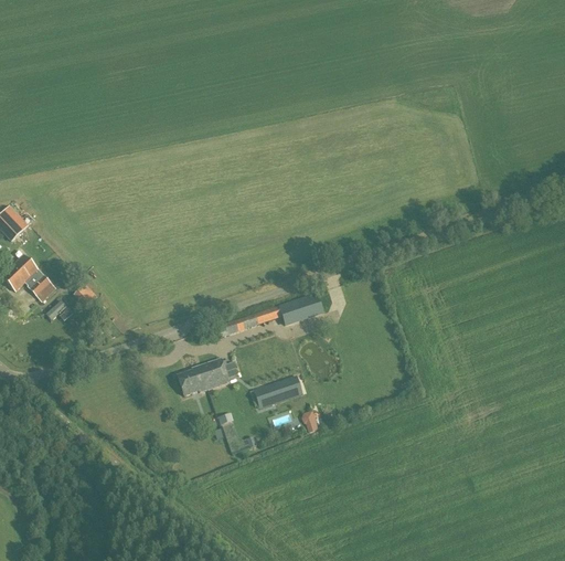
[(0,229),(11,241),(29,224),(9,204),(0,212),(0,229)]
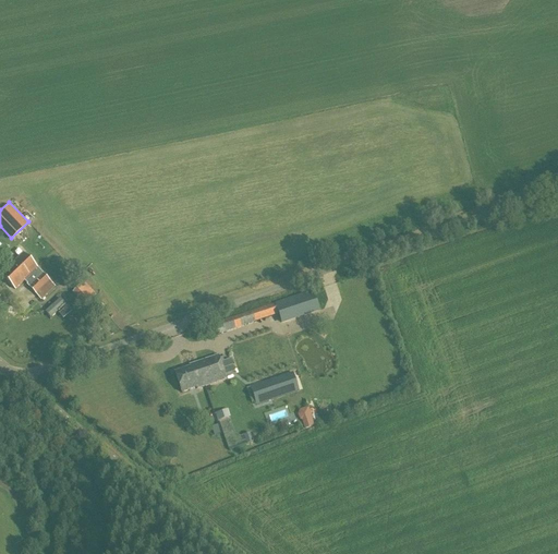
[(56,284),(38,265),(23,251),(1,272),(15,287),(24,278),(27,281),(26,282),(41,297),(56,284)]
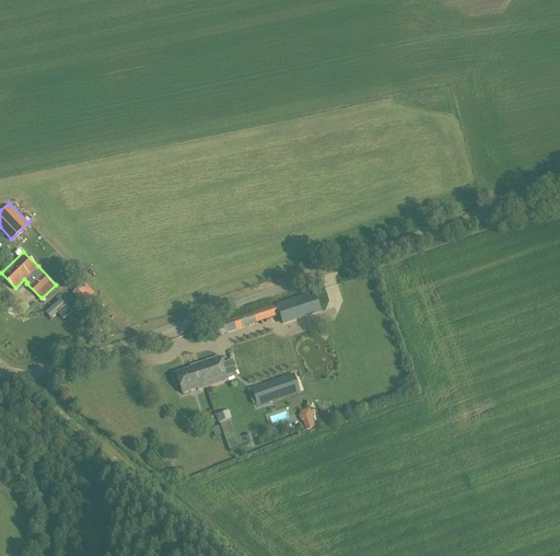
[(83,280),(73,291),(85,304),(96,293),(83,280)]
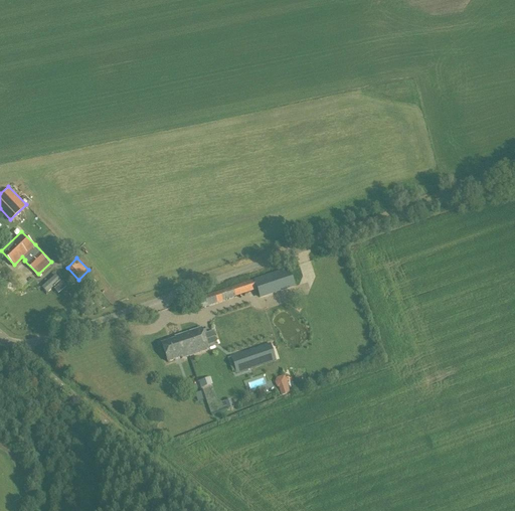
[(258,274),(263,294),(297,285),(293,269),(290,269),(289,266),(258,274)]
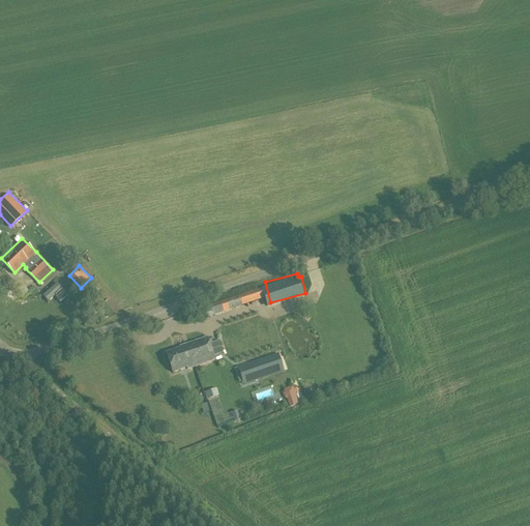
[(244,300),(265,293),(263,286),(241,293),(244,300)]
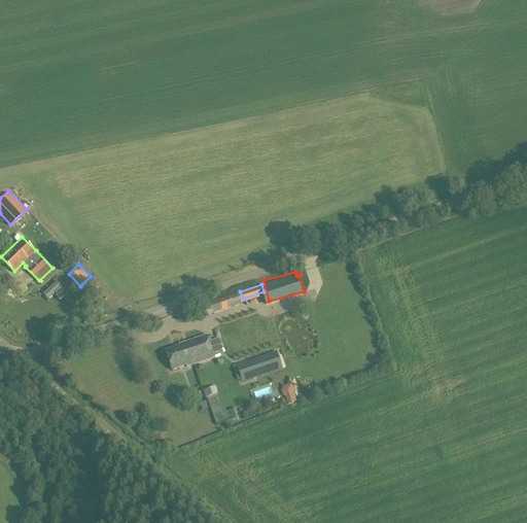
[(64,286),(58,290),(62,297),(68,291),(64,286)]
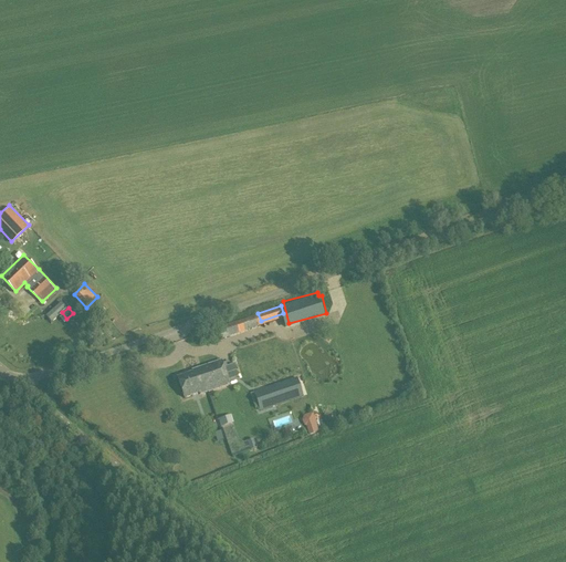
[(17,319),(17,310),(6,310),(6,319),(17,319)]
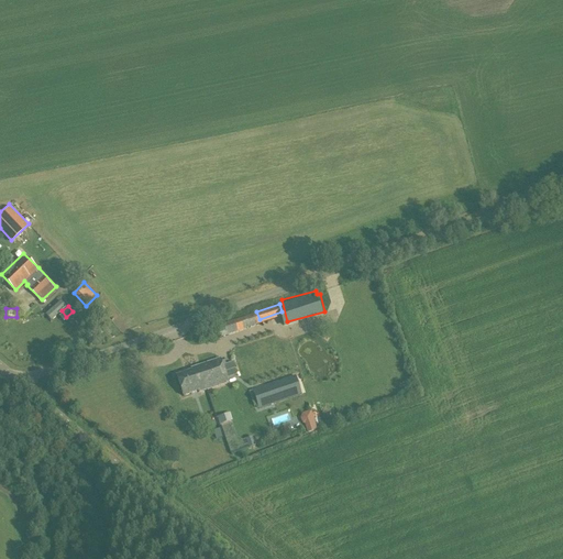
[(84,318),(90,325),(99,316),(94,310),(90,314),(89,314),(84,318)]
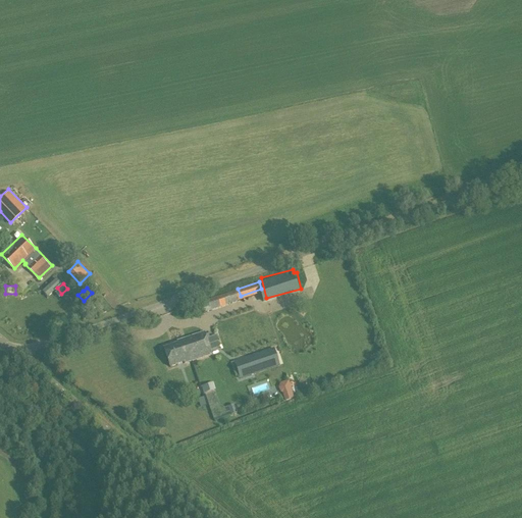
[(233,289),(225,291),(229,302),(238,299),(233,289)]
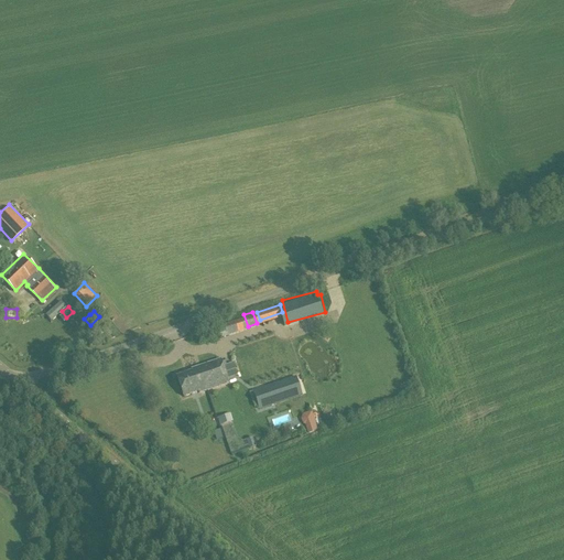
[(274,316),(277,325),(285,323),(283,314),(274,316)]
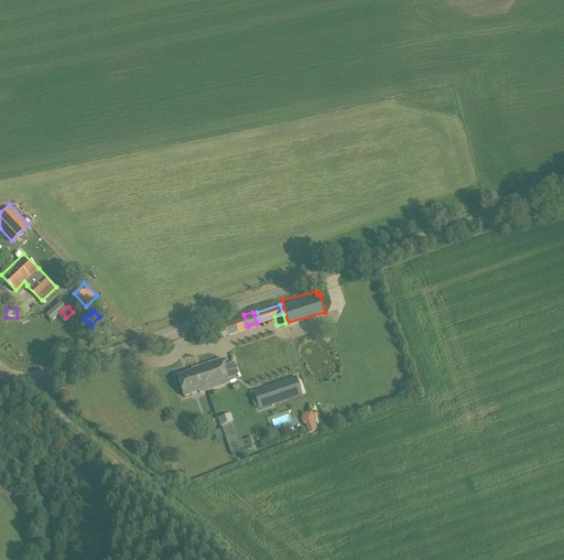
[(223,322),(217,323),(221,335),(226,333),(223,322)]
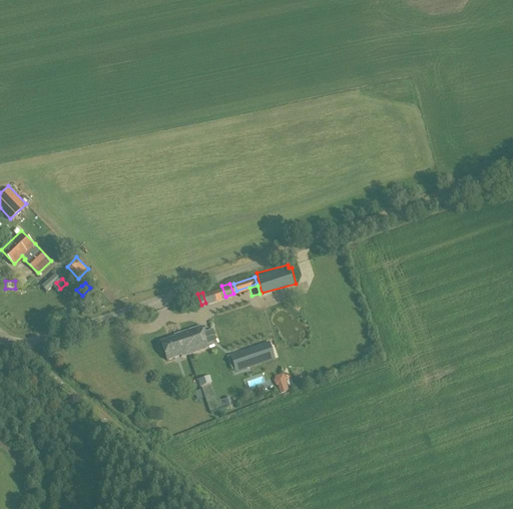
[(181,355),(208,346),(200,323),(174,333),(174,335),(160,340),(167,358),(180,353),(181,355)]
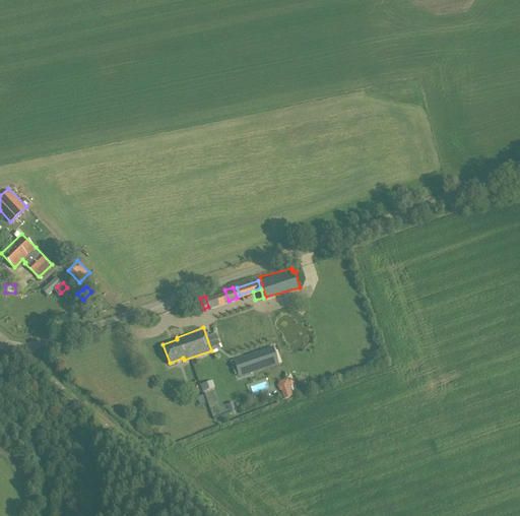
[(239,375),(278,362),(269,337),(257,341),(260,347),(233,357),(239,375)]
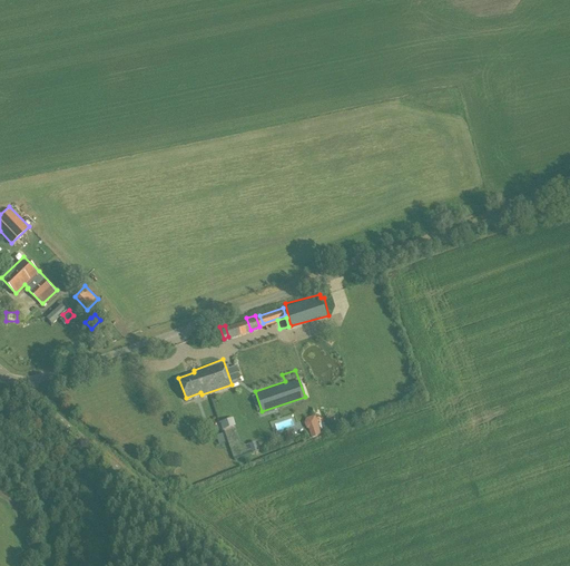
[(277,423),(285,421),(282,412),(274,416),(277,423)]
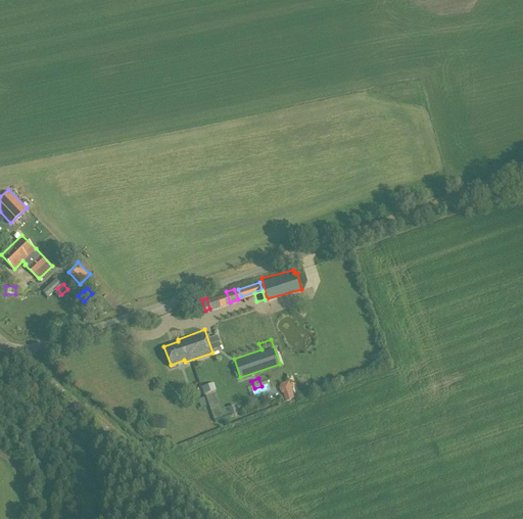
[(205,391),(216,387),(214,380),(202,384),(205,391)]
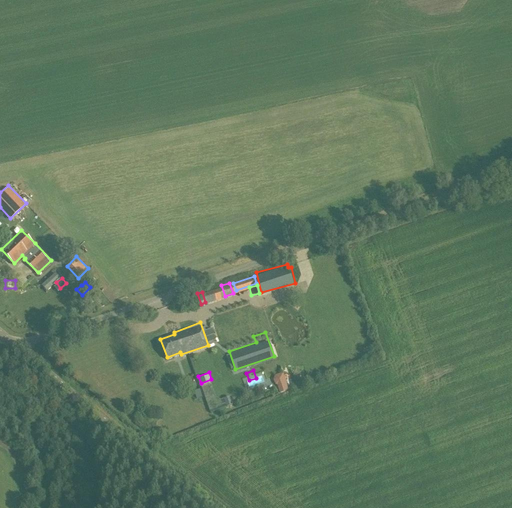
[(196,396),(202,394),(199,386),(193,388),(196,396)]
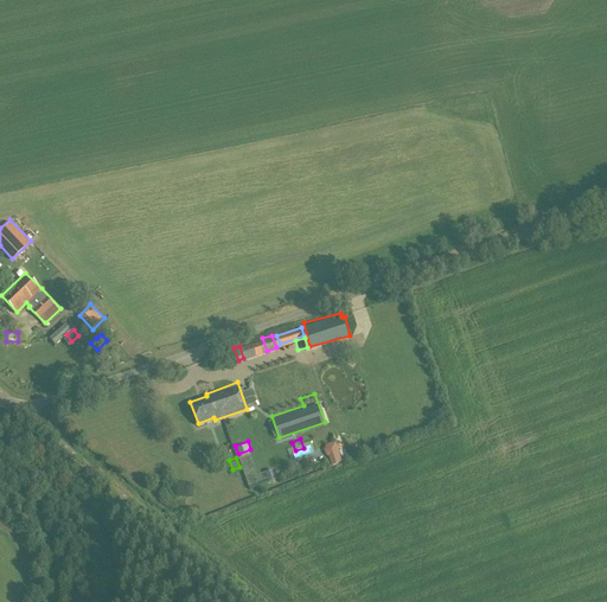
[(268,479),(275,476),(272,467),(264,469),(268,479)]
